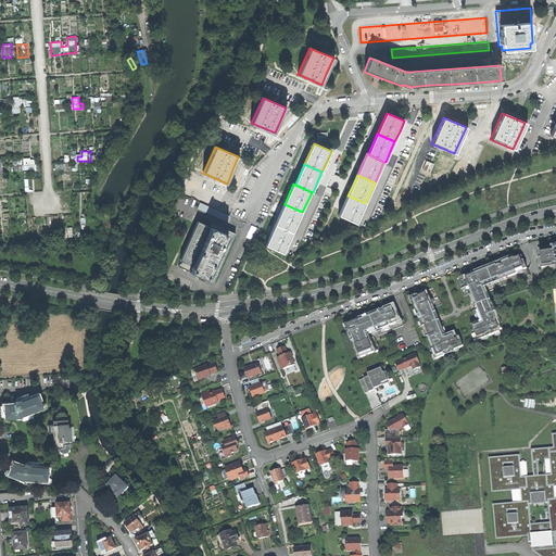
[(356,224),(365,203),(348,196),(342,206),(339,216),(356,224)]
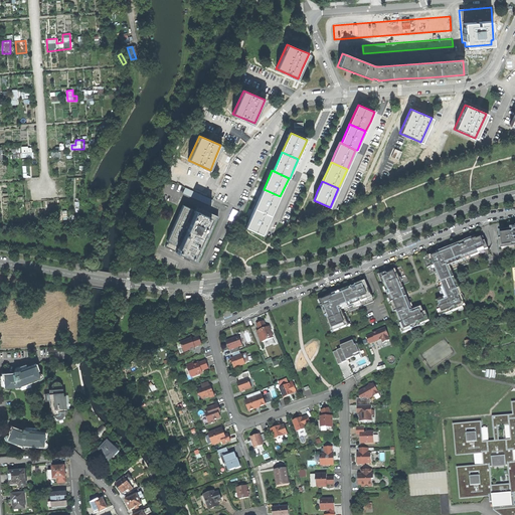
[(185,188),(183,193),(210,205),(212,200),(185,188)]
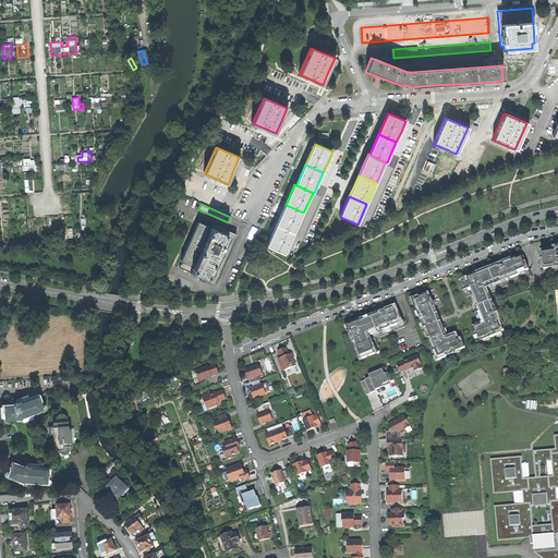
[(276,226),(293,234),(303,213),(286,205),(279,219),(276,226)]
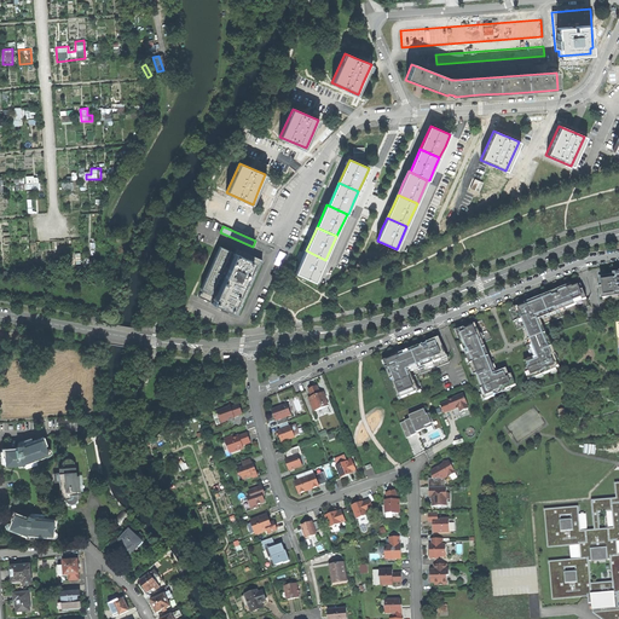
[(212,304),(237,314),(261,260),(254,256),(236,248),(235,253),(220,247),(201,288),(203,289),(202,293),(201,293),(198,296),(210,301),(214,294),(215,295),(212,304)]
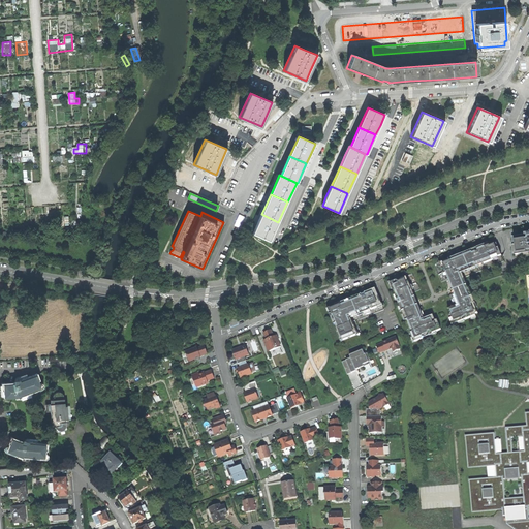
[(239,214),(235,225),(240,228),(245,217),(239,214)]
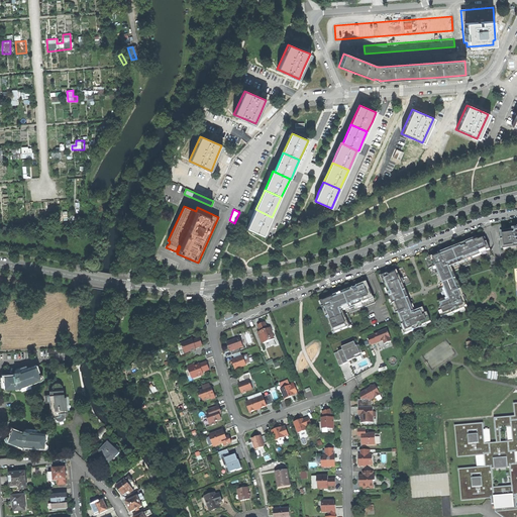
[(263,236),(272,217),(255,209),(250,221),(246,229),(263,236)]
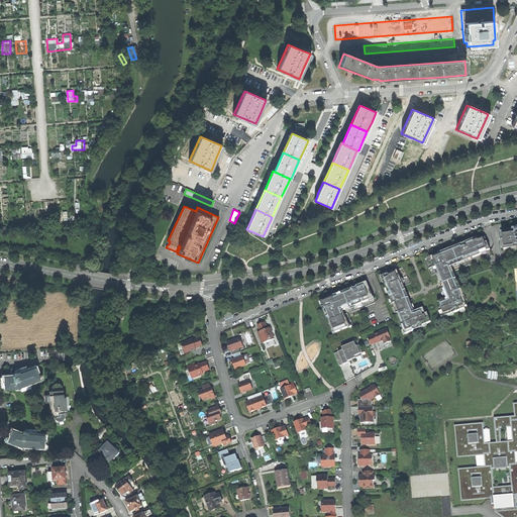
[(500,235),(502,251),(516,249),(516,226),(508,228),(508,229),(500,230),(501,235),(500,235)]
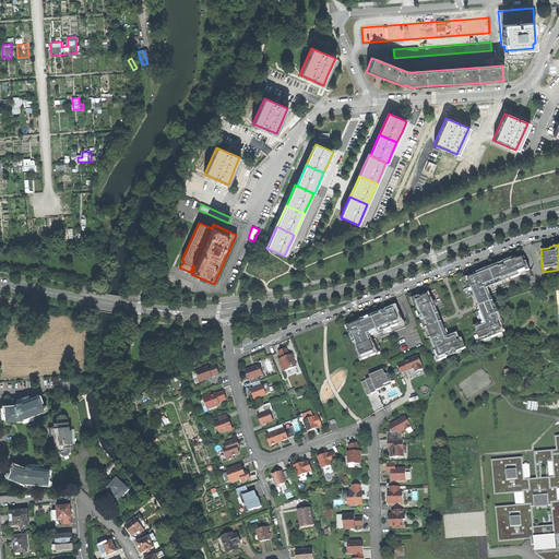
[(473,335),(476,343),(482,342),(482,341),(488,337),(489,339),(501,333),(501,332),(503,331),(499,320),(500,320),(496,309),(496,310),(489,294),(531,276),(522,253),(514,257),(514,258),(507,261),(500,263),(500,262),(484,270),(485,271),(480,272),(479,271),(458,280),(465,298),(471,296),(472,299),(473,299),(475,302),(478,301),(482,309),(478,310),(474,312),(476,317),(479,314),(482,320),(480,320),(482,323),(472,326),(475,334),(473,335)]
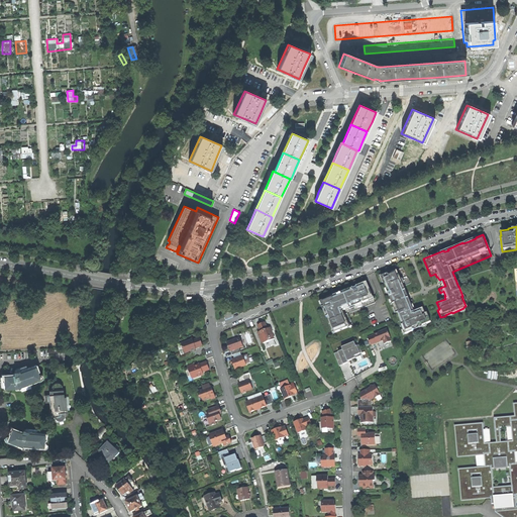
[(403,329),(405,334),(412,331),(411,329),(418,327),(418,325),(424,323),(425,324),(430,322),(427,314),(425,315),(422,308),(413,312),(412,309),(411,310),(409,305),(413,304),(411,300),(408,301),(404,303),(401,296),(405,294),(403,291),(404,290),(403,286),(409,284),(407,277),(406,277),(402,268),(381,276),(384,282),(383,282),(385,289),(386,288),(388,293),(387,293),(390,300),(391,300),(392,303),(391,304),(393,308),(394,307),(396,312),(395,312),(399,322),(400,322),(401,326),(400,326),(402,330),(403,329)]
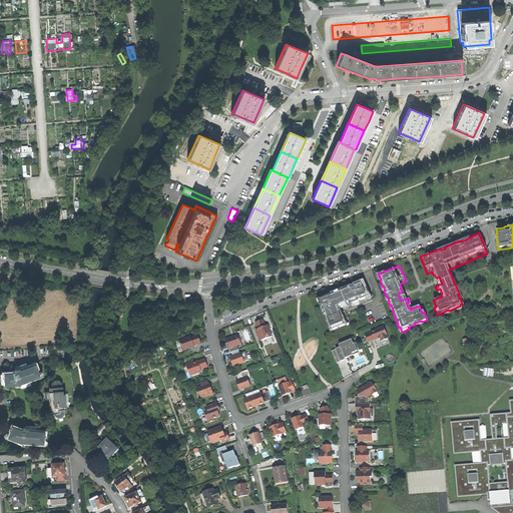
[(332,330),(350,323),(346,312),(372,301),(365,285),(364,286),(362,281),(357,283),(357,284),(350,287),(350,286),(342,289),(343,290),(341,291),(340,290),(340,291),(333,294),(335,298),(331,300),(329,295),(325,297),(325,296),(320,298),(321,302),(319,303),(320,305),(319,306),(327,325),(328,325),(329,327),(328,328),(330,332),(333,331),(332,330)]
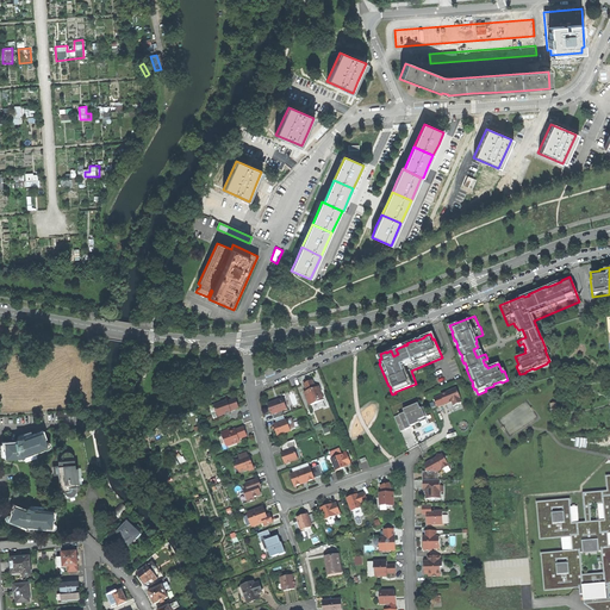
[(312,410),(323,405),(322,400),(323,400),(317,387),(315,388),(311,381),(307,383),(303,384),(306,392),(304,393),(309,406),(310,405),(312,410)]
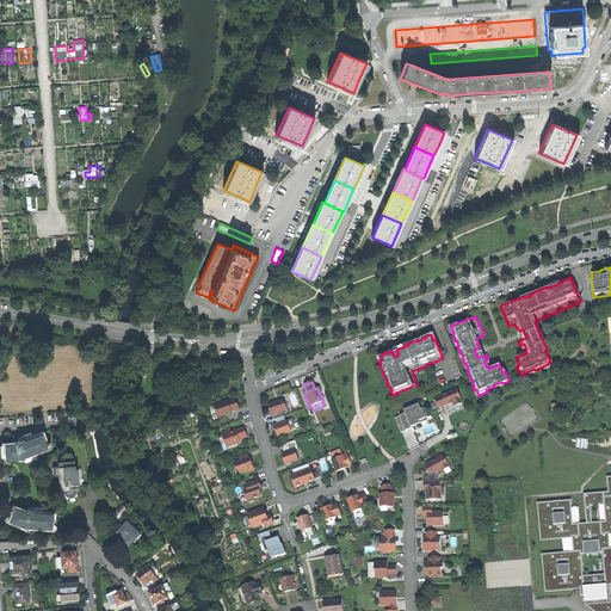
[(454,406),(461,403),(460,399),(456,389),(440,395),(442,396),(433,399),(437,407),(445,405),(450,402),(451,403),(452,403),(454,406)]
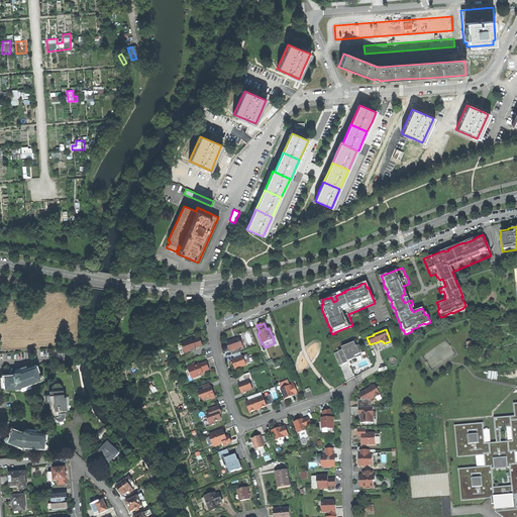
[(195,348),(202,345),(201,342),(199,338),(193,340),(192,339),(181,344),(184,353),(191,351),(191,350),(195,348)]
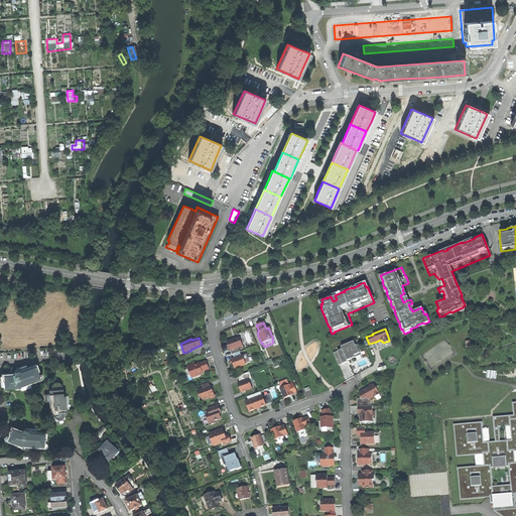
[(233,340),(226,342),(230,351),(231,355),(232,355),(239,352),(240,352),(238,348),(242,347),(239,338),(233,340)]
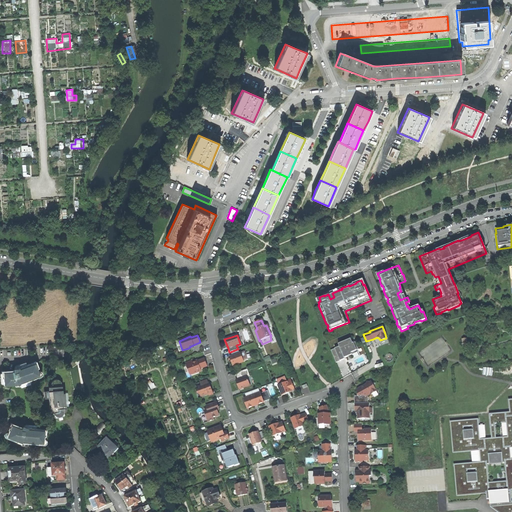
[(344,358),(346,357),(346,355),(356,350),(358,349),(355,342),(352,343),(350,339),(337,344),(339,347),(330,350),(335,363),(344,359),(344,358)]
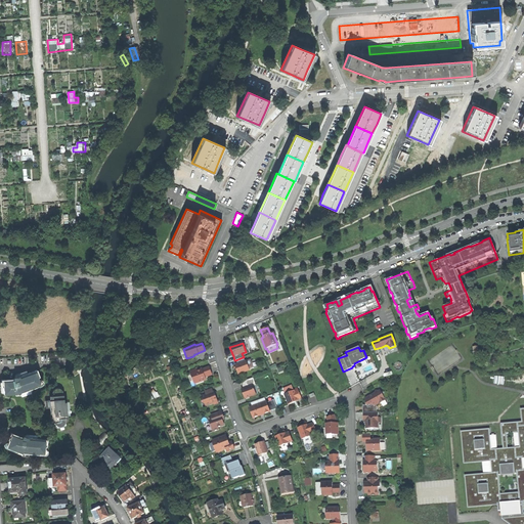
[(245,361),(243,357),(235,360),(237,364),(234,365),(236,370),(237,375),(249,370),(246,361),(245,361)]
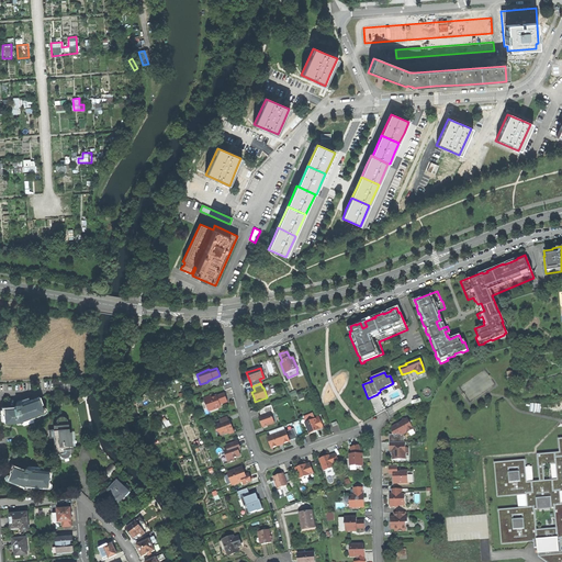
[(221,407),(220,405),(226,402),(225,397),(224,394),(216,396),(211,398),(211,397),(210,396),(203,398),(209,412),(221,407)]
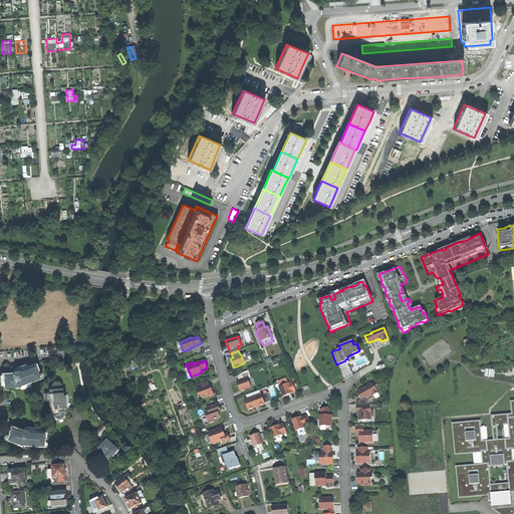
[(35,377),(39,376),(37,369),(38,369),(36,362),(18,368),(18,370),(15,370),(14,371),(1,372),(2,379),(3,379),(3,382),(3,386),(15,386),(15,388),(20,387),(19,384),(35,379),(35,377)]
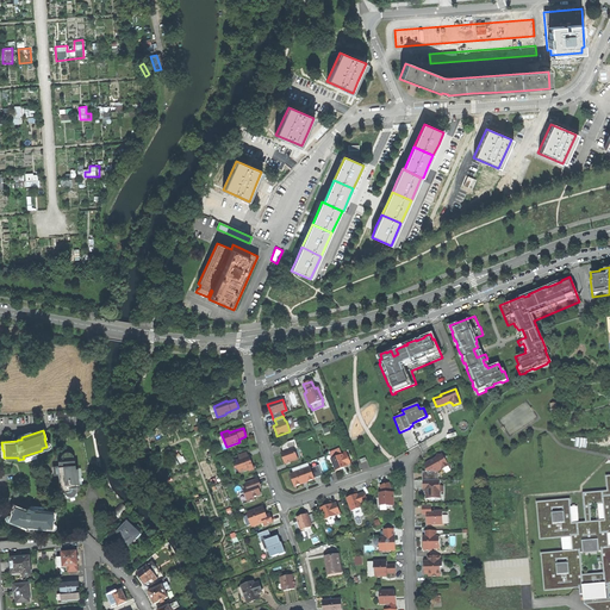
[(294,440),(280,444),(282,453),(280,453),(282,458),(285,464),(298,459),(293,449),(298,448),(294,440)]
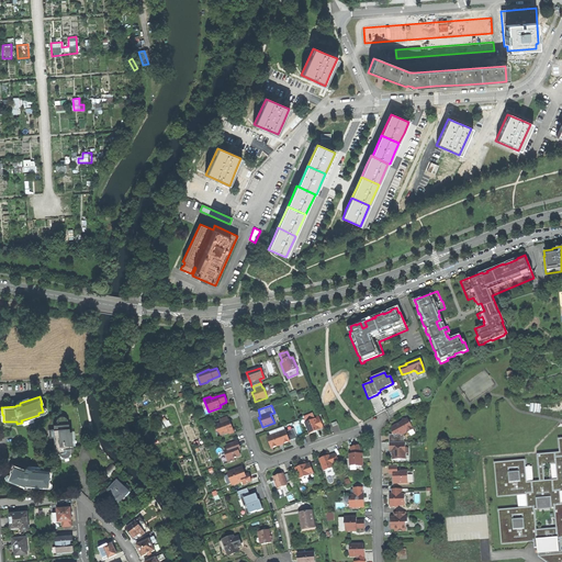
[(70,448),(72,447),(71,430),(68,430),(68,420),(67,418),(66,417),(64,416),(62,416),(59,416),(58,417),(57,419),(56,422),(57,425),(54,425),(54,429),(53,429),(55,452),(59,452),(59,453),(60,456),(63,457),(64,457),(65,457),(68,456),(69,453),(70,451),(70,448)]
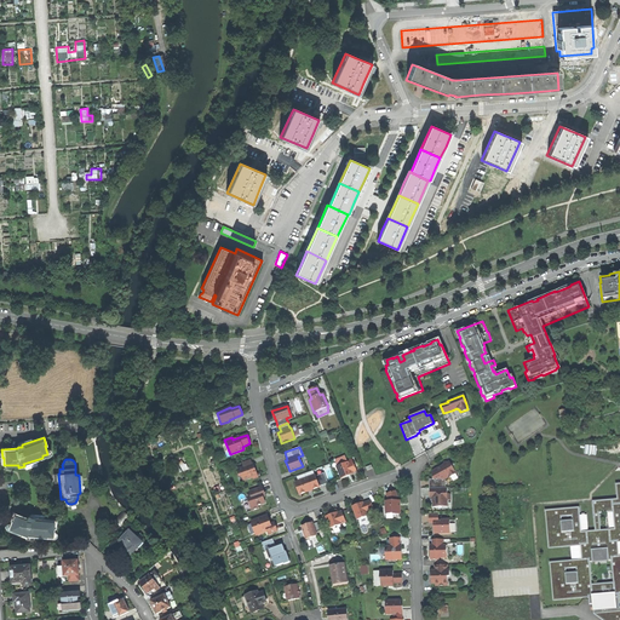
[(336,466),(340,478),(345,477),(348,476),(346,475),(351,474),(351,472),(356,471),(351,459),(346,461),(346,463),(336,466)]
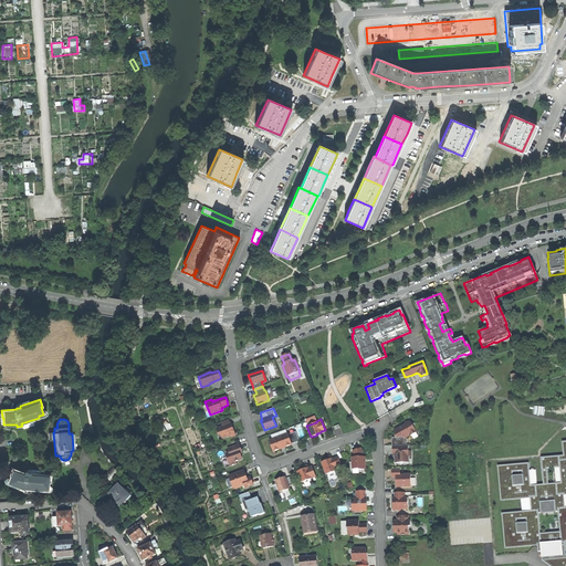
[(391,446),(392,446),(407,446),(406,439),(405,438),(409,435),(409,436),(416,432),(413,428),(415,425),(405,421),(404,426),(395,430),(395,432),(395,438),(391,438),(391,446)]
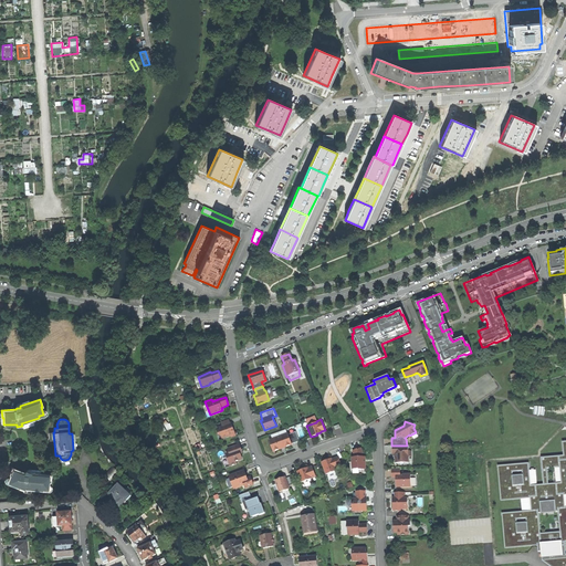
[(230,436),(234,433),(232,429),(231,423),(229,425),(222,427),(216,429),(217,432),(220,433),(222,439),(230,436)]
